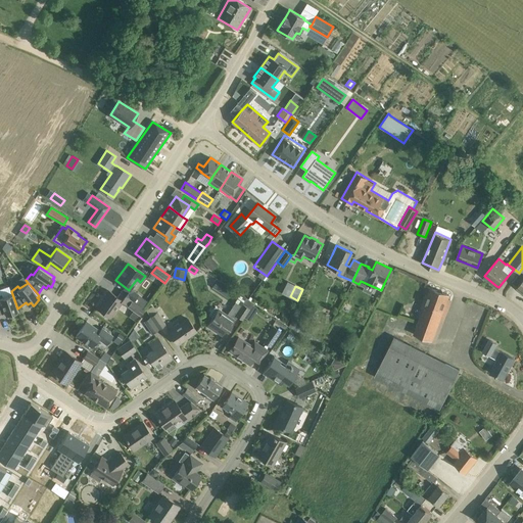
[(121,292),(133,300),(134,301),(139,294),(130,288),(129,290),(125,287),(121,292)]
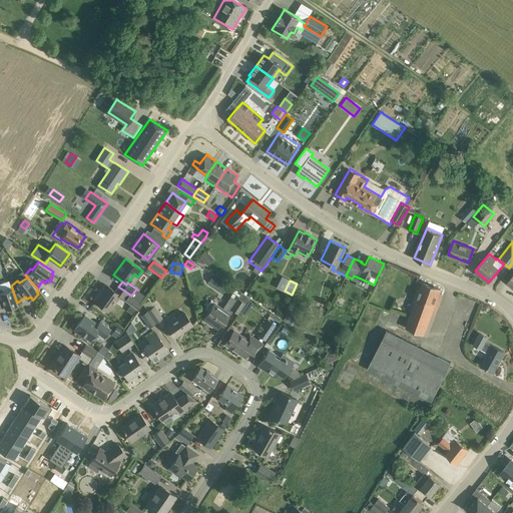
[(417,298),(405,328),(424,335),(436,303),(437,303),(440,301),(442,294),(439,293),(441,289),(423,283),(420,290),(418,290),(415,298),(417,298)]
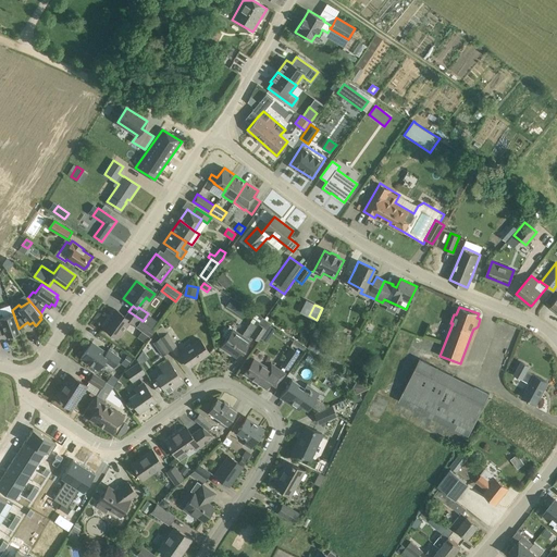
[(103,326),(118,337),(131,320),(115,309),(103,326)]
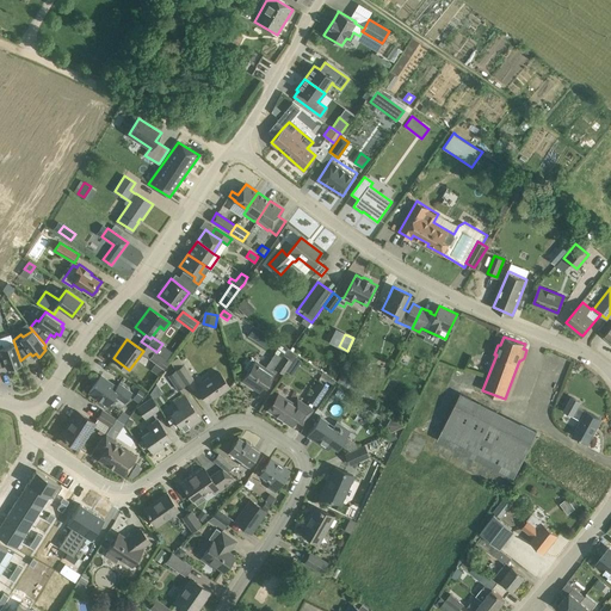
[(2,344),(0,344),(0,366),(5,365),(6,369),(11,366),(12,370),(12,371),(20,366),(19,364),(22,363),(20,360),(13,340),(14,344),(4,347),(2,344)]
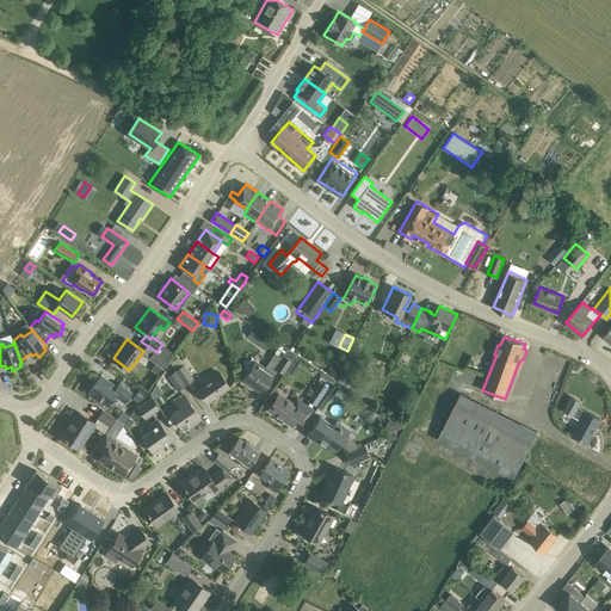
[(242,381),(259,392),(264,386),(266,387),(278,370),(284,374),(297,355),(288,349),(282,357),(275,353),(265,368),(252,358),(245,368),(248,370),(242,381)]
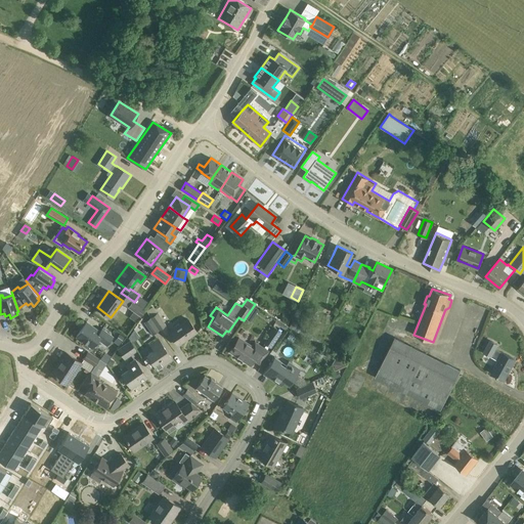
[(145,310),(134,302),(133,301),(128,307),(140,316),(145,310)]
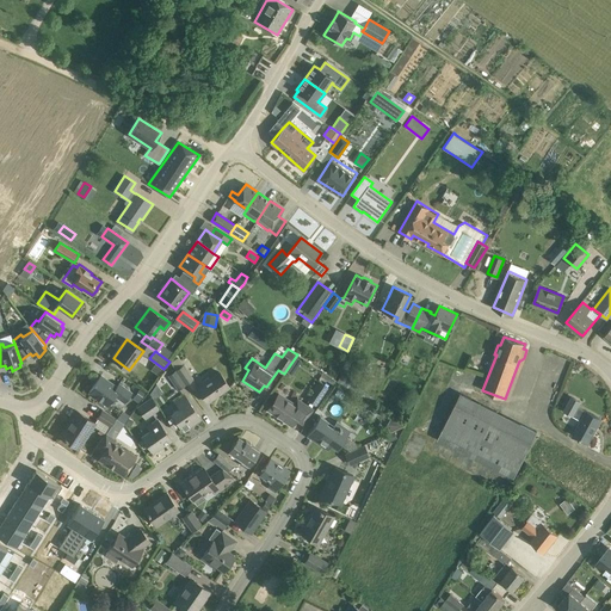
[(177,369),(187,383),(193,378),(183,364),(177,369)]
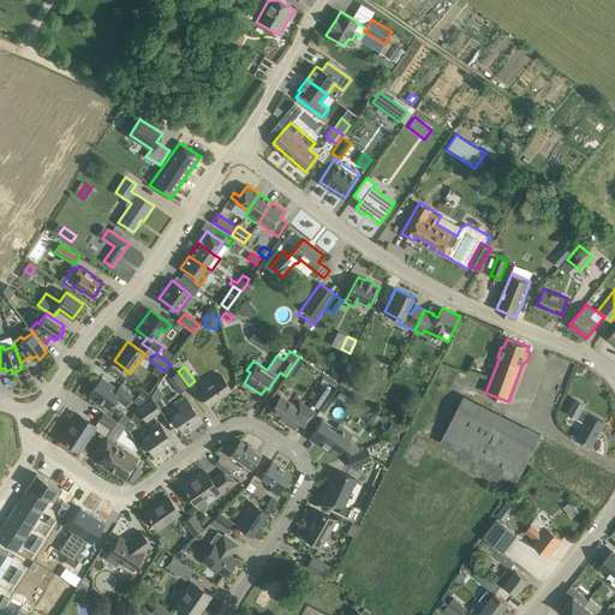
[(169,378),(179,392),(186,387),(177,372),(169,378)]
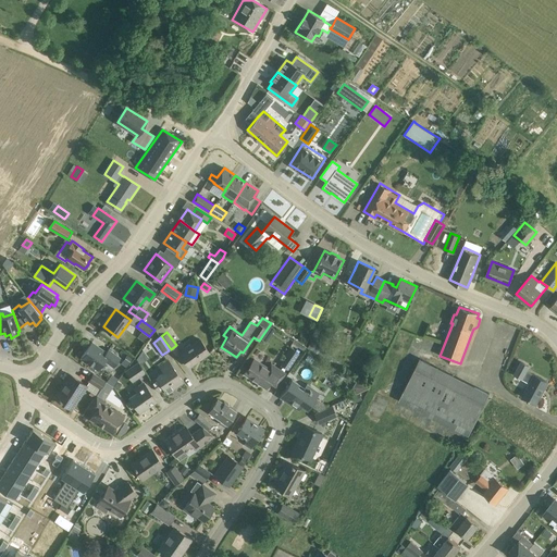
[(180,354),(189,367),(209,353),(200,339),(180,354)]
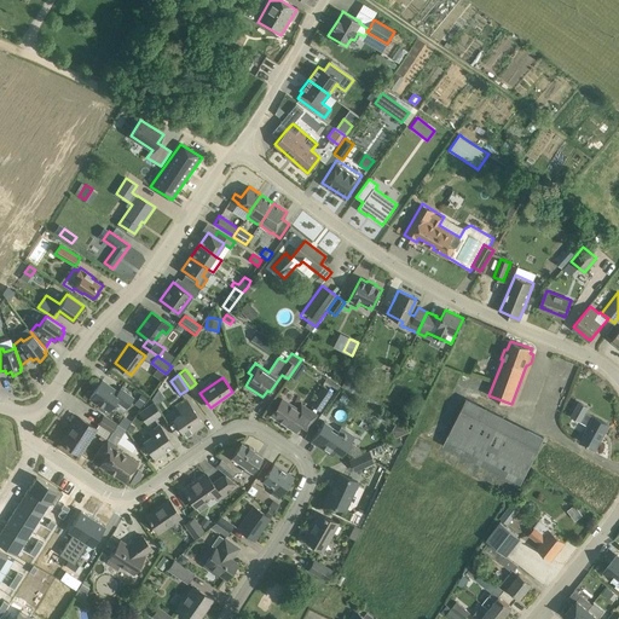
[(342,386),(376,409),(380,403),(346,380),(342,386)]
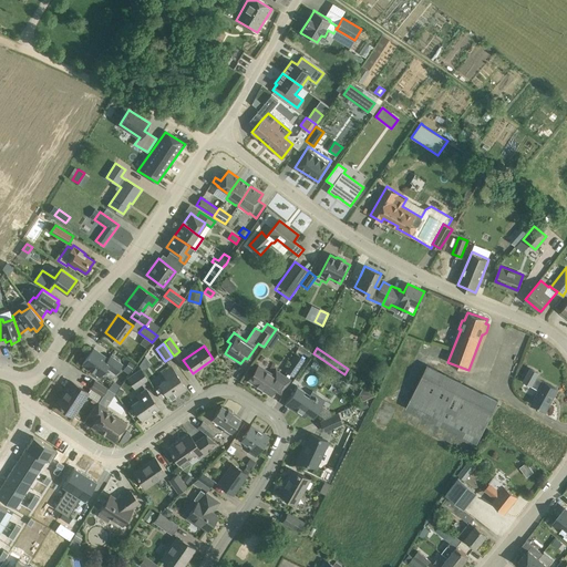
[(83,363),(84,364),(82,368),(85,364),(101,375),(106,367),(116,373),(123,364),(111,356),(107,360),(93,349),(83,363)]
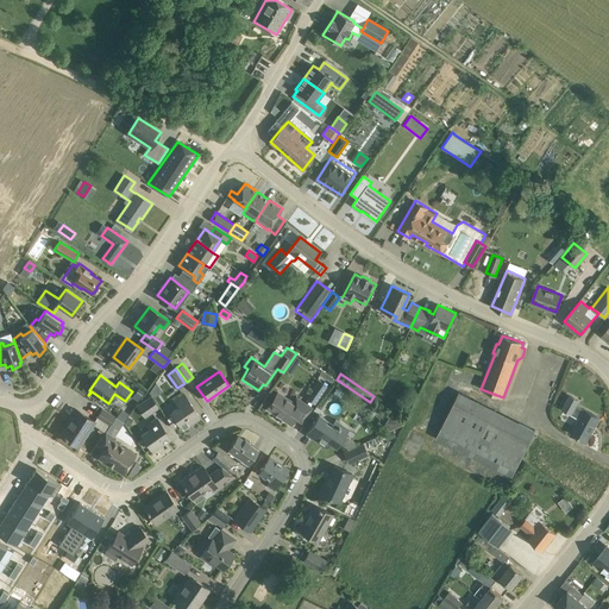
[(306,399),(314,403),(326,385),(318,381),(306,399)]
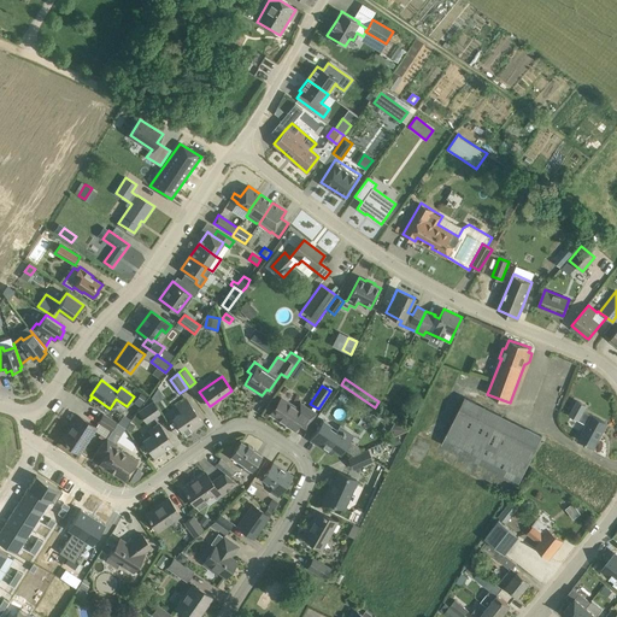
[(442,444),(519,482),(542,436),(465,397),(442,444)]
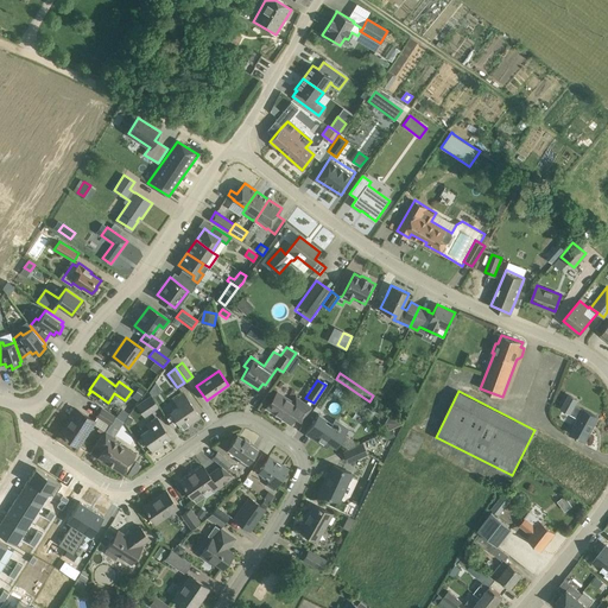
[(278,392),(267,407),(290,423),(299,410),(306,416),(312,407),(296,397),(292,401),(278,392)]
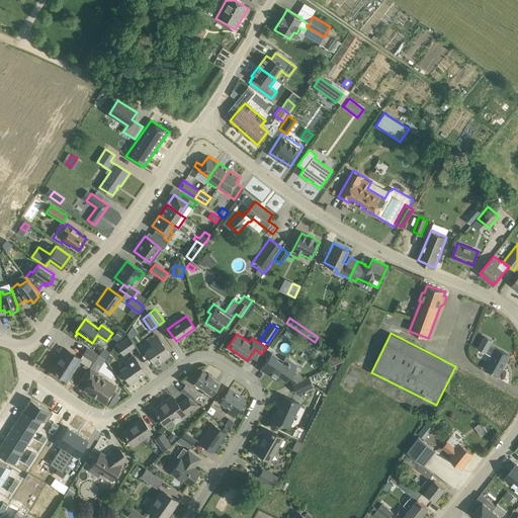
[(152,360),(156,365),(170,355),(157,335),(149,341),(153,346),(146,351),(148,354),(143,357),(147,364),(152,360)]
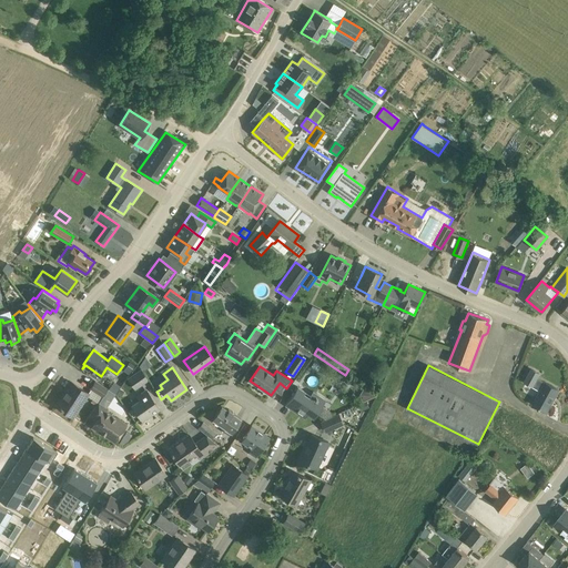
[(539,406),(539,407),(540,407),(541,407),(547,411),(547,409),(546,409),(554,396),(554,397),(558,388),(546,382),(537,377),(539,373),(531,368),(525,382),(533,386),(540,391),(534,403),(539,406)]
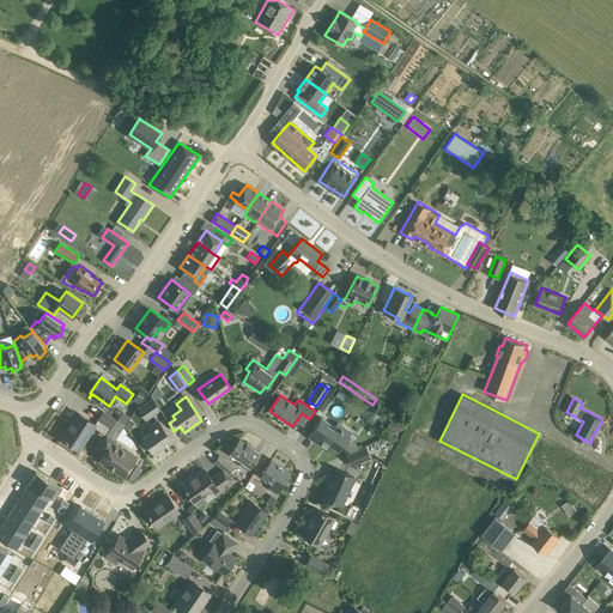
[(138,408),(146,419),(159,410),(152,399),(138,408)]
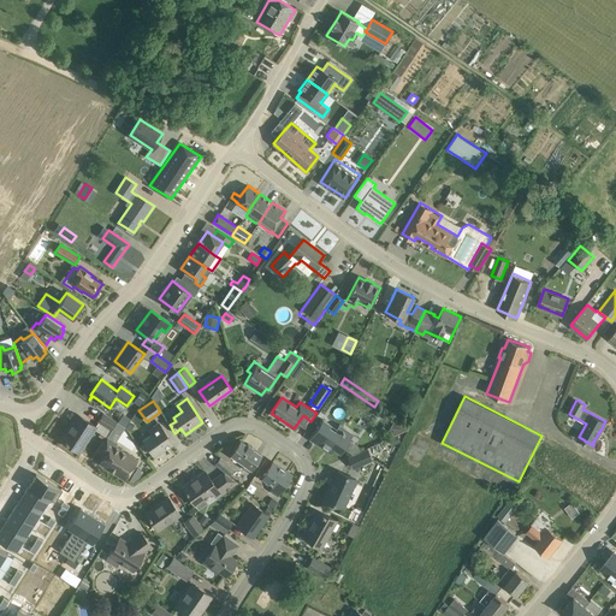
[(61,439),(80,451),(96,426),(78,414),(61,439)]
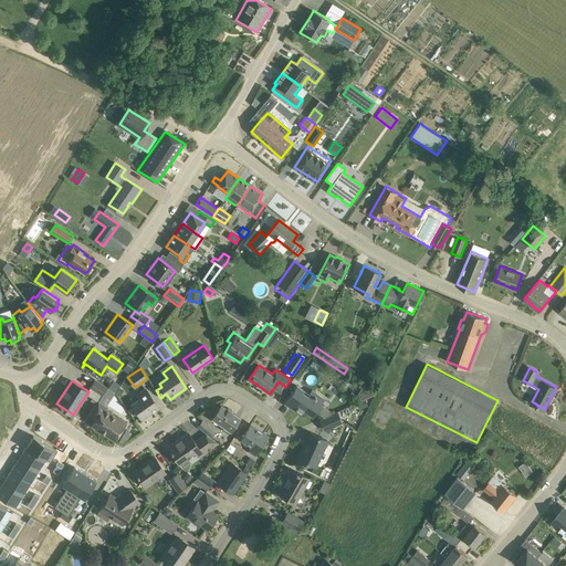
[(91,387),(103,395),(107,388),(95,380),(91,387)]
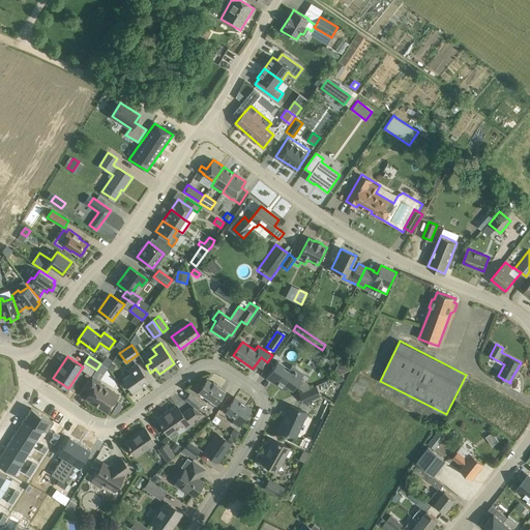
[(308,384),(300,379),(304,374),(296,367),(294,372),(277,360),(266,378),(278,386),(280,384),(286,388),(290,382),(303,391),(311,388),(308,384)]
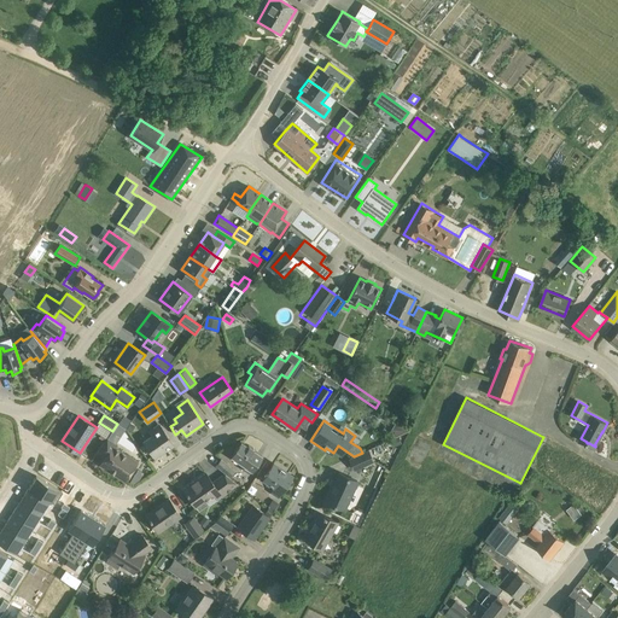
[(391,430),(395,437),(409,431),(396,423),(391,430)]
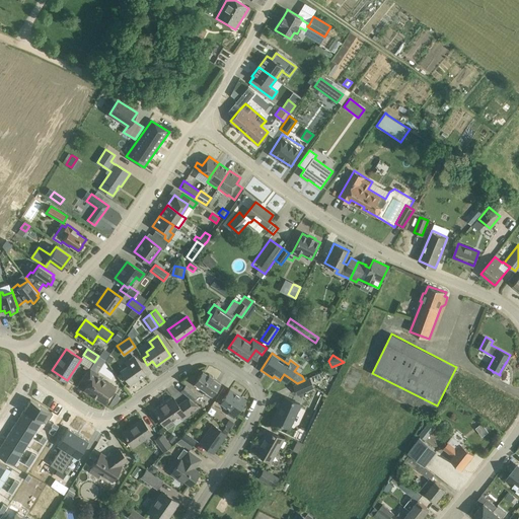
[(128,366),(121,370),(130,384),(145,373),(134,357),(126,362),(128,366)]
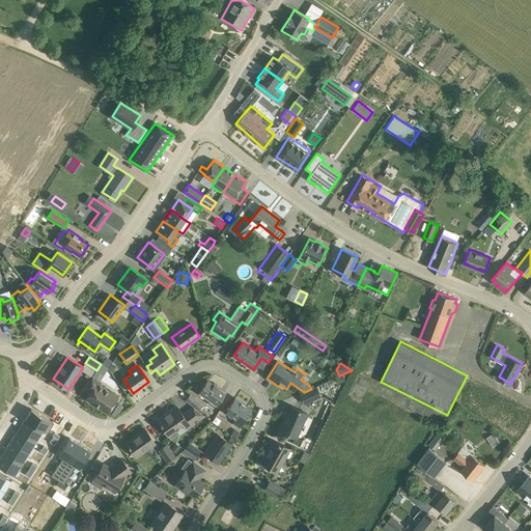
[(98,384),(100,381),(92,376),(83,389),(90,393),(86,399),(107,413),(118,396),(98,384)]
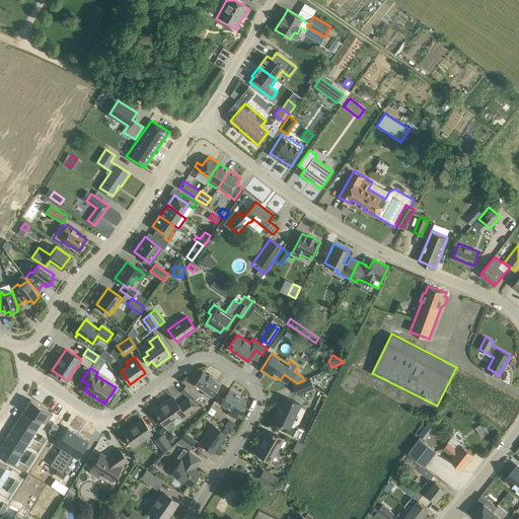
[(203,371),(195,383),(204,389),(202,393),(210,397),(212,393),(220,382),(212,377),(213,376),(209,374),(208,374),(203,371)]
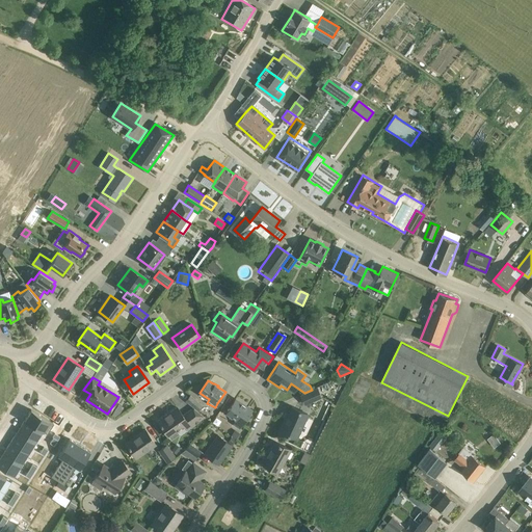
[(300,396),(304,404),(321,397),(317,388),(300,396)]
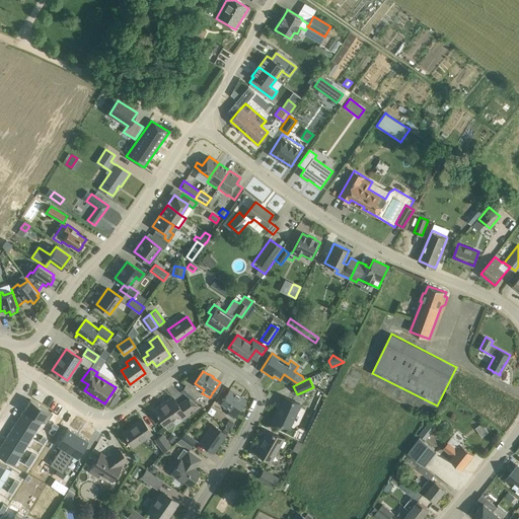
[(189,397),(193,400),(198,395),(186,385),(181,391),(189,397)]
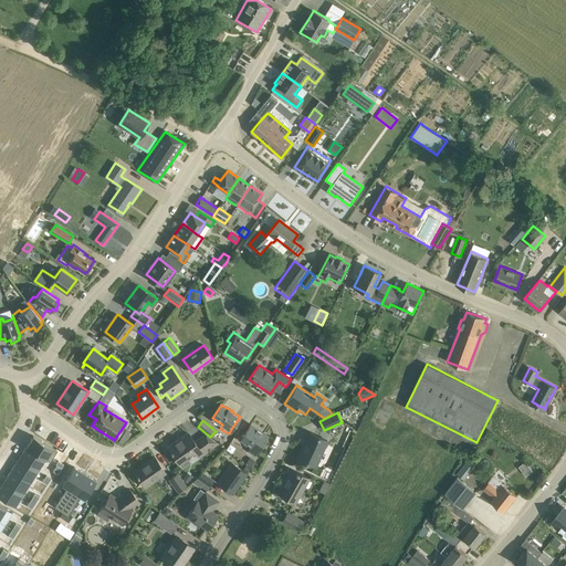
[(249,451),(255,456),(268,436),(251,425),(241,439),(252,447),(249,451)]
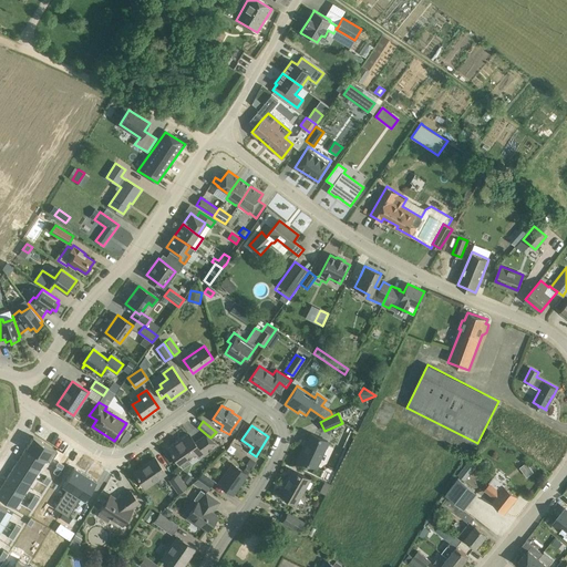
[(189,434),(168,449),(183,468),(191,463),(187,457),(195,453),(198,457),(218,444),(210,437),(206,434),(195,442),(189,434)]
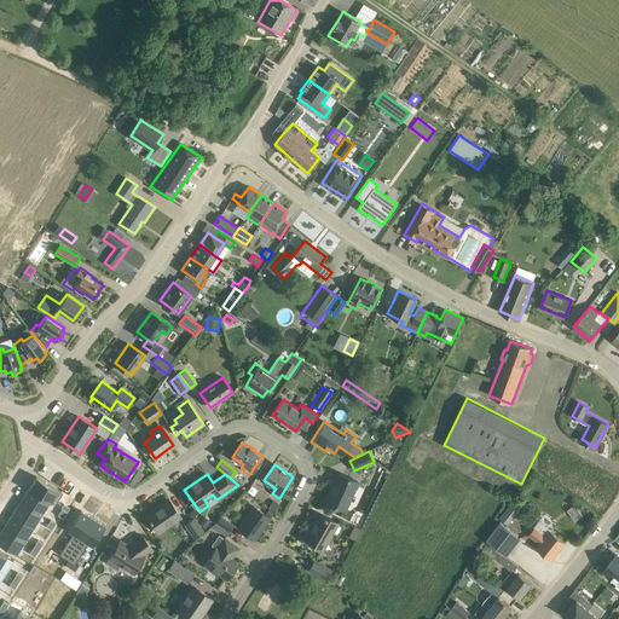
[(325,501),(345,510),(358,481),(340,474),(336,482),(334,481),(325,501)]
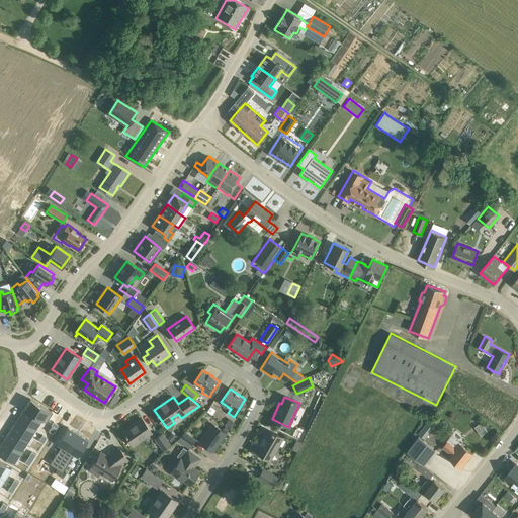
[(30,399),(24,409),(41,420),(46,423),(53,413),(30,399)]
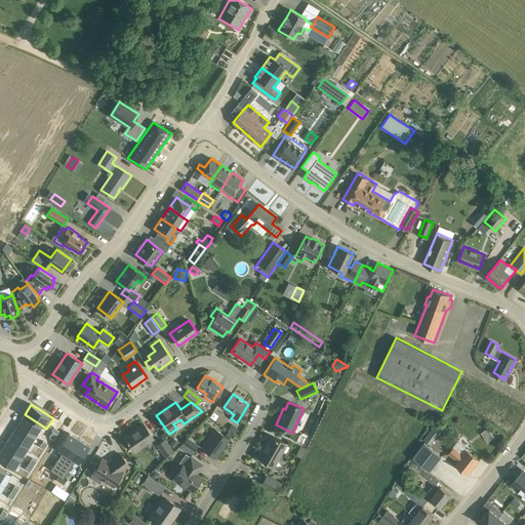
[(42,426),(25,414),(17,425),(36,436),(42,426)]
